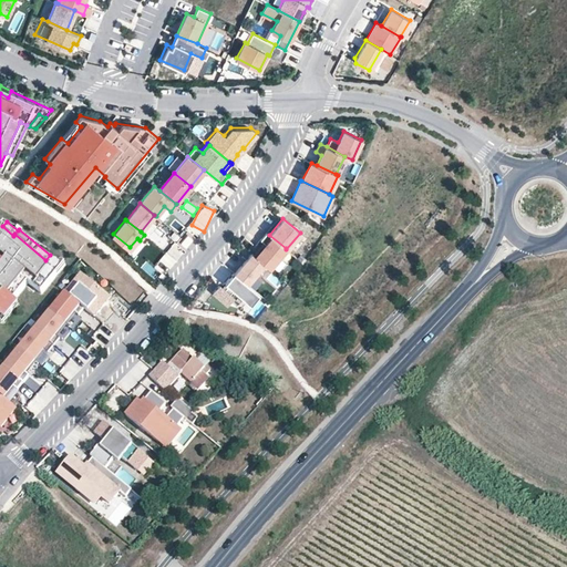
[(6,295),(13,300),(28,282),(41,294),(52,279),(48,276),(60,261),(50,255),(45,260),(14,234),(13,236),(2,226),(0,225),(0,317),(8,308),(0,301),(6,295)]
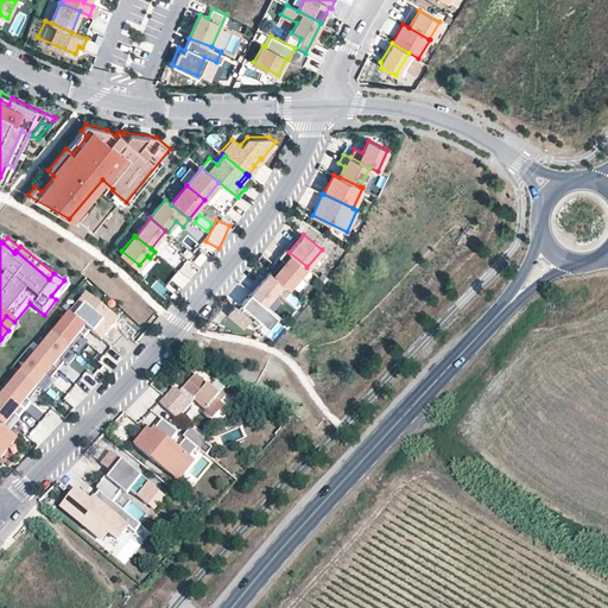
[(289,287),(306,266),(289,252),(285,248),(279,257),(283,259),(284,261),(273,274),(282,282),(289,287)]
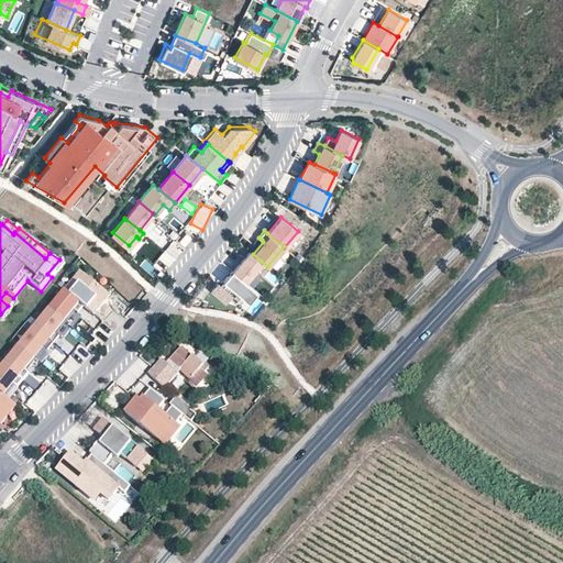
[(186,233),(179,241),(184,245),(190,236),(186,233)]
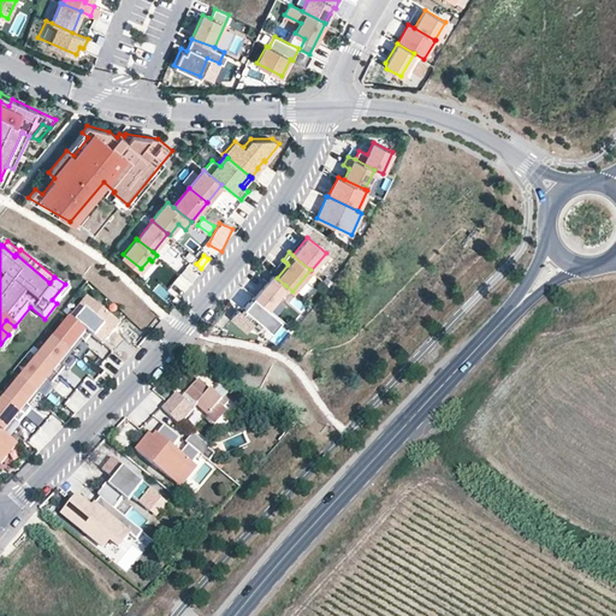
[(274,277),(277,278),(288,265),(286,262),(274,277)]
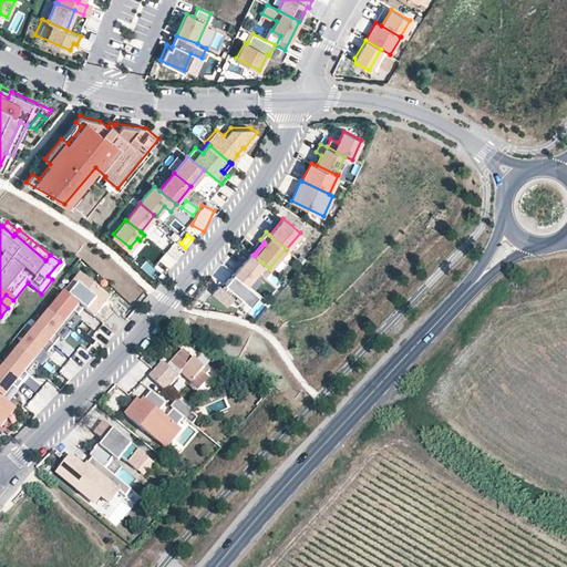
[(156,261),(167,272),(185,253),(174,243),(156,261)]
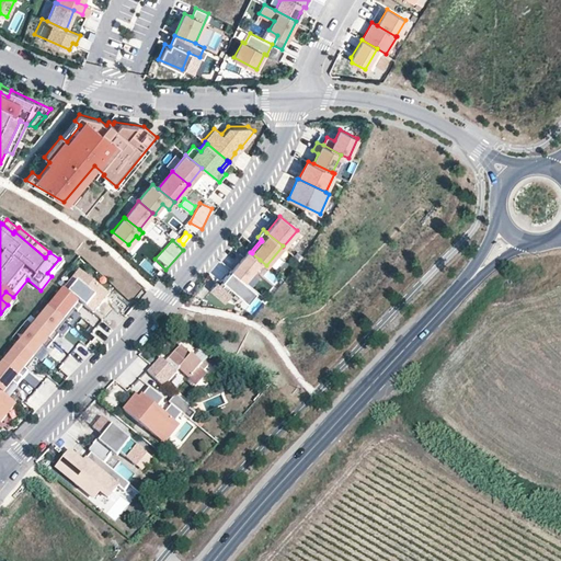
[(243,279),(260,260),(252,253),(250,252),(249,250),(232,270),(243,279)]
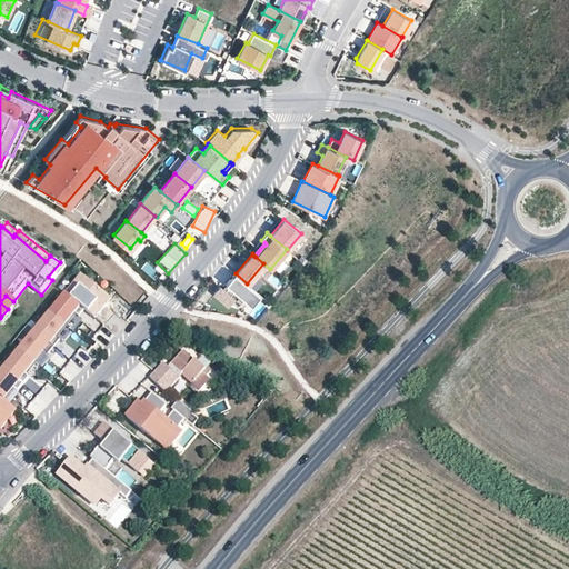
[(48,277),(52,280),(65,266),(60,262),(48,277)]
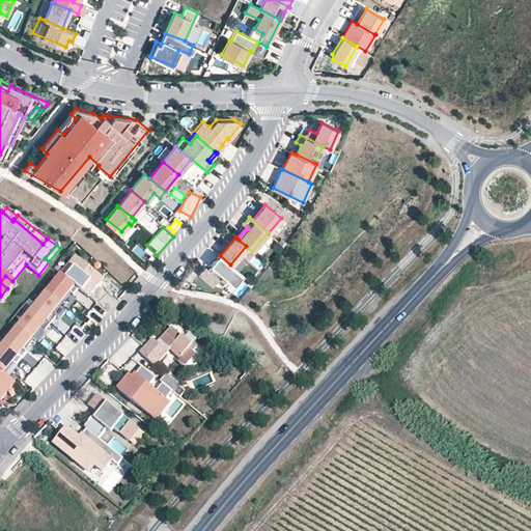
[(230,264),(220,255),(219,255),(211,264),(213,267),(210,271),(206,269),(204,267),(199,274),(213,285),(218,278),(215,275),(218,271),(231,281),(239,272),(230,264)]
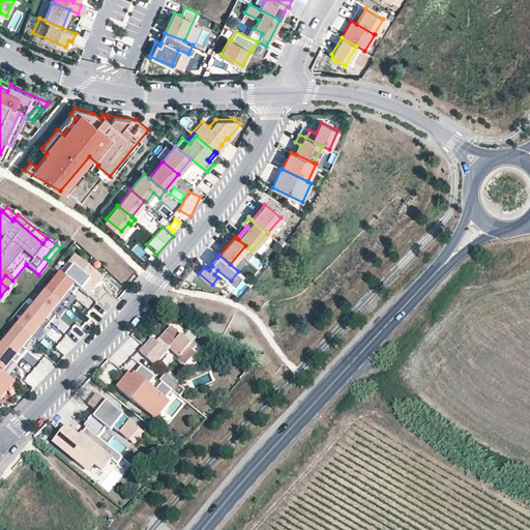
[(77,257),(61,274),(79,289),(88,297),(104,280),(77,257)]
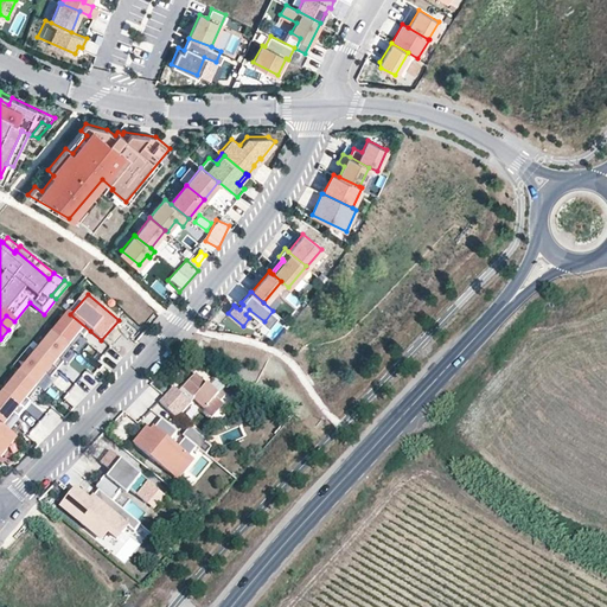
[(70,314),(55,334),(70,347),(81,334),(82,337),(84,338),(90,331),(70,314)]
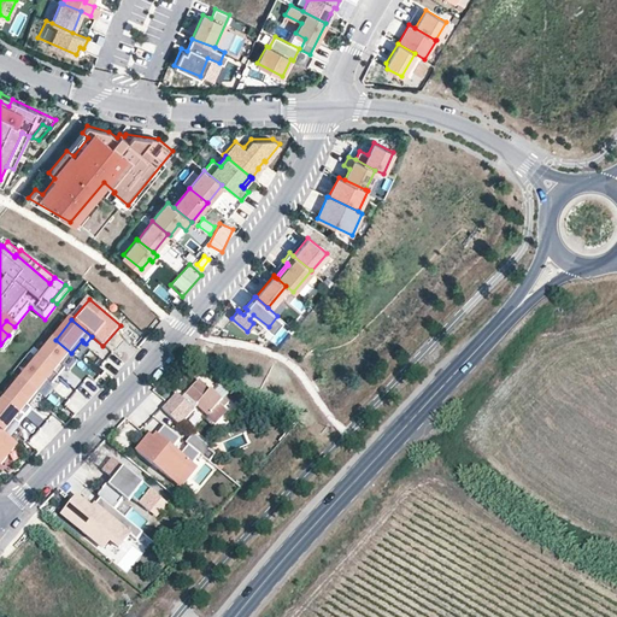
[(19,331),(15,327),(6,321),(0,328),(9,335),(0,345),(0,350),(3,352),(19,331)]
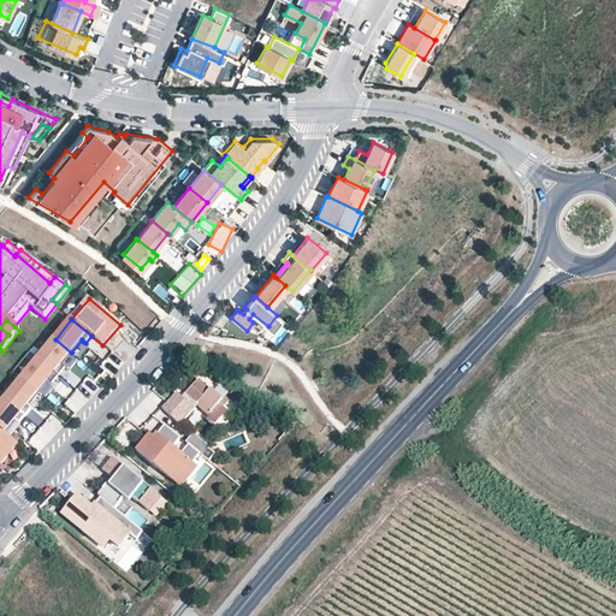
[(55,339),(39,359),(59,377),(65,368),(63,367),(60,365),(71,353),(55,339)]
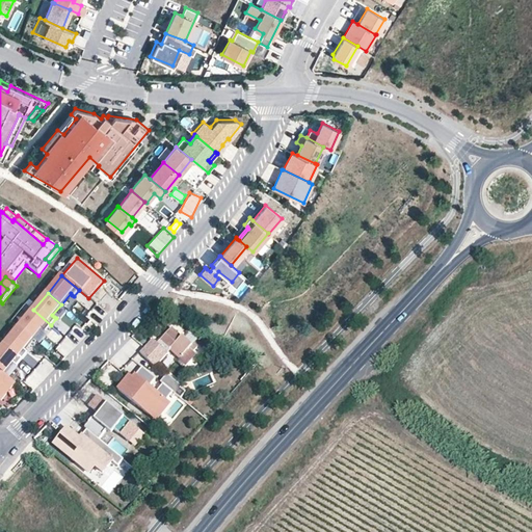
[(61,304),(63,306),(72,295),(71,293),(61,304)]
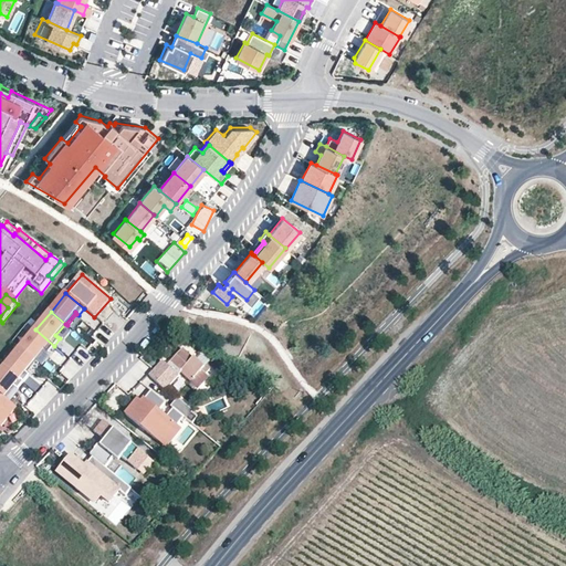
[(55,335),(58,337),(67,325),(65,324),(55,335)]
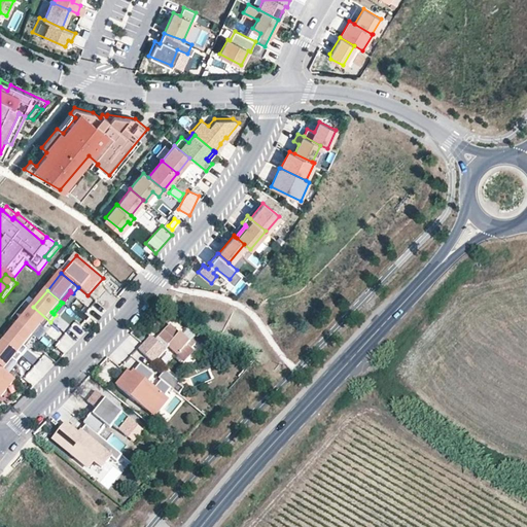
[(85,313),(95,322),(106,310),(96,302),(85,313)]
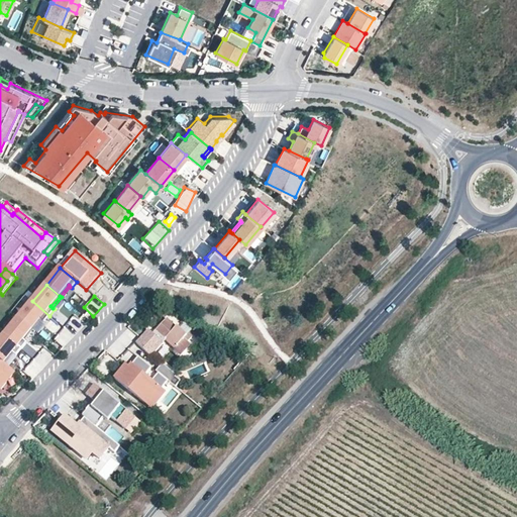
[(32,301),(18,318),(31,329),(40,319),(42,320),(43,322),(49,316),(32,301)]
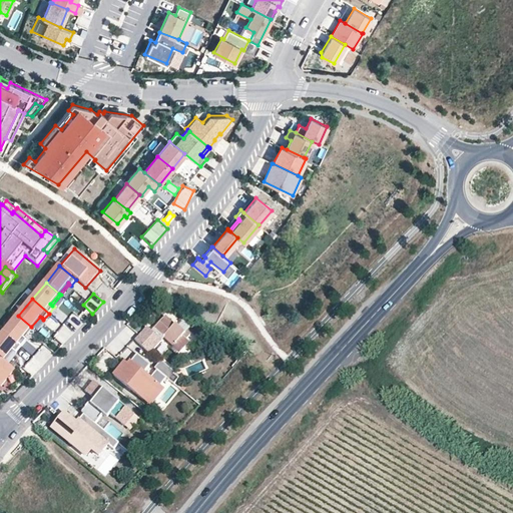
[(4,333),(21,347),(26,341),(25,339),(23,338),(31,327),(18,316),(4,333)]
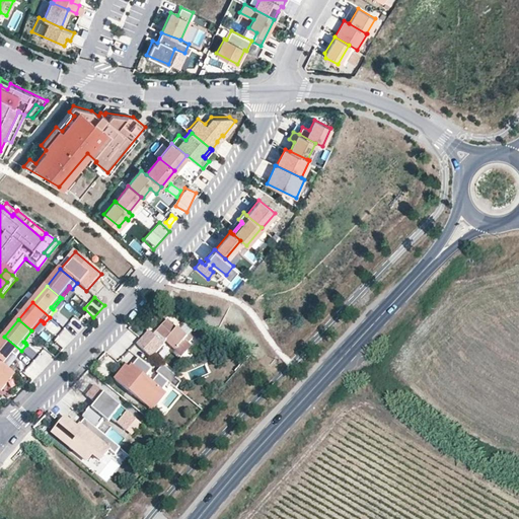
[(41,320),(31,330),(33,332),(43,321),(41,320)]
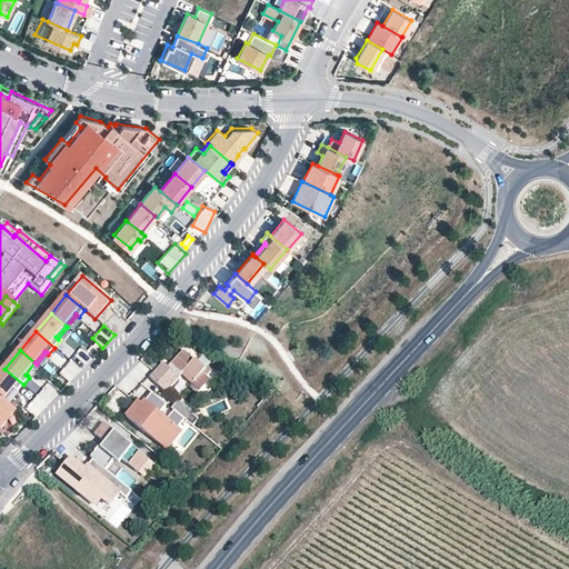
[(182,376),(192,386),(203,373),(207,377),(212,372),(208,368),(206,370),(196,360),(195,361),(185,352),(171,366),(173,368),(171,370),(165,365),(150,379),(166,393),(182,376)]
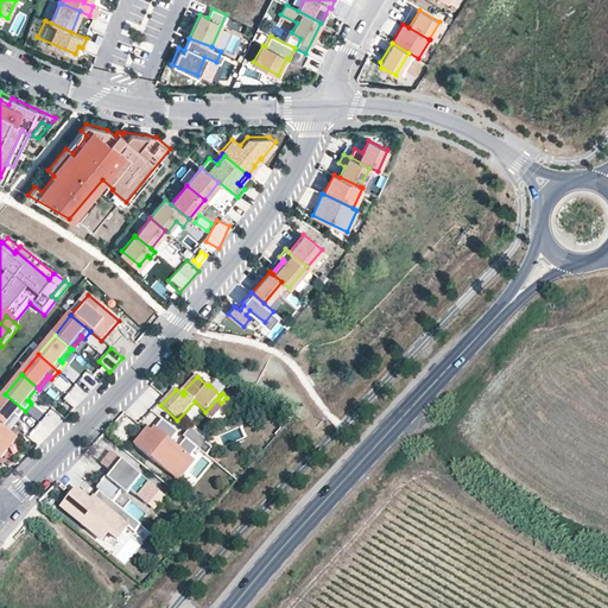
[(39,390),(37,387),(27,400),(30,401),(39,390)]
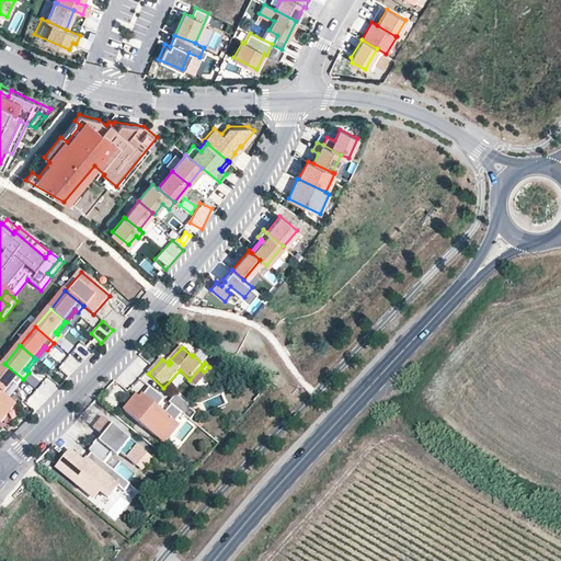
[(23,379),(4,364),(0,369),(0,391),(4,395),(13,384),(15,385),(18,387),(23,379)]
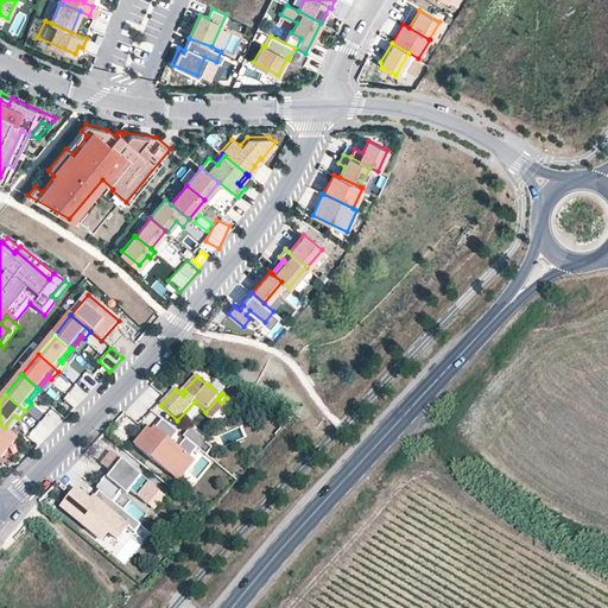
[(33,435),(44,443),(63,416),(51,409),(33,435)]
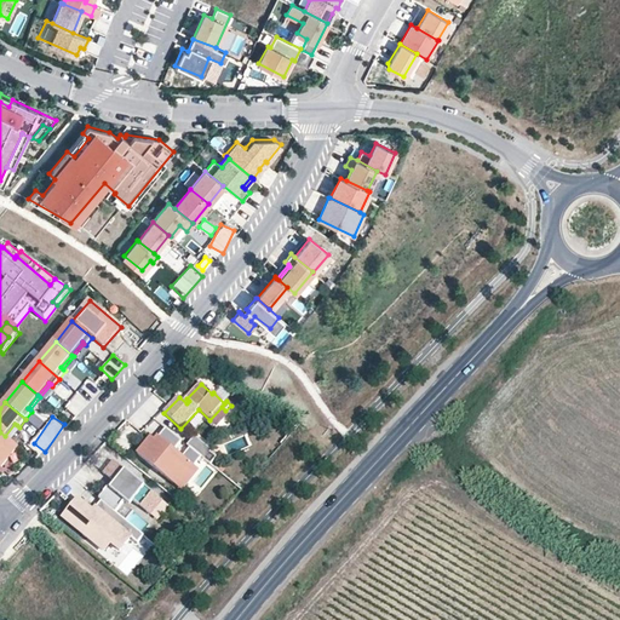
[(17,425),(15,424),(5,436),(7,438),(17,425)]
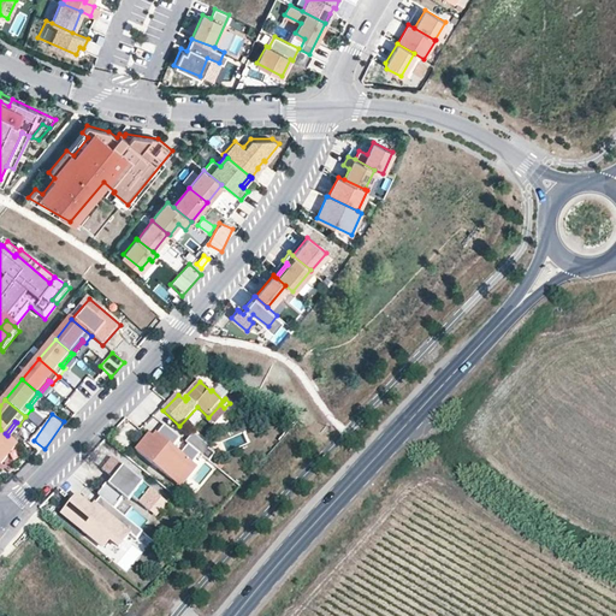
[(194,465),(201,455),(189,445),(184,452),(176,445),(182,439),(166,426),(158,436),(161,438),(159,442),(155,439),(152,436),(137,452),(173,481),(189,461),(194,465)]
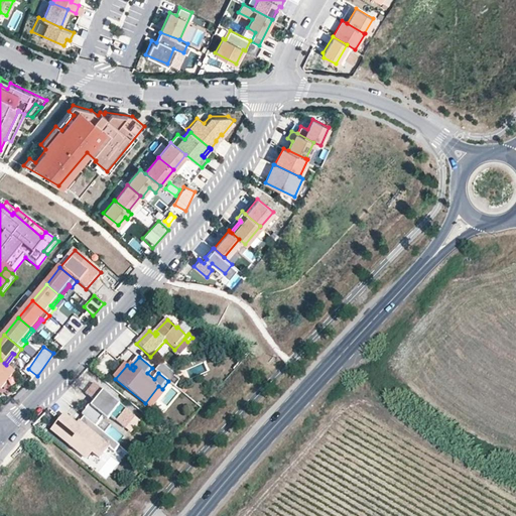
[(6,365),(4,363),(0,360),(0,387),(1,389),(15,372),(6,365)]
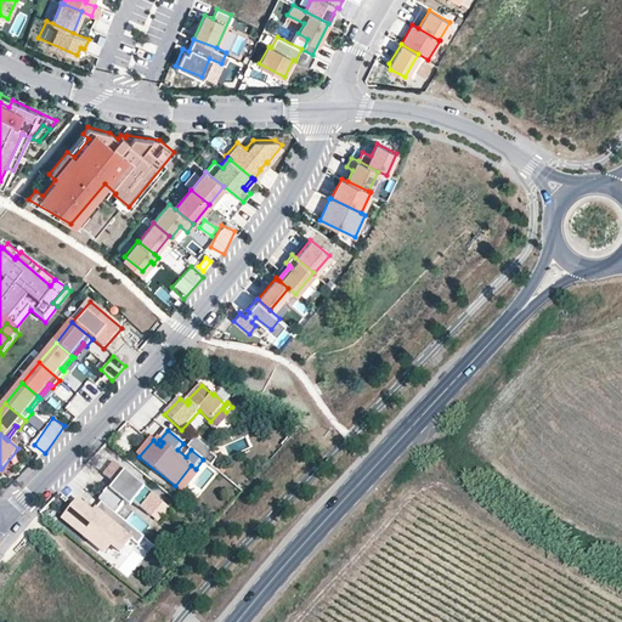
[(198,440),(191,450),(203,459),(214,469),(220,462),(214,456),(215,454),(198,440)]
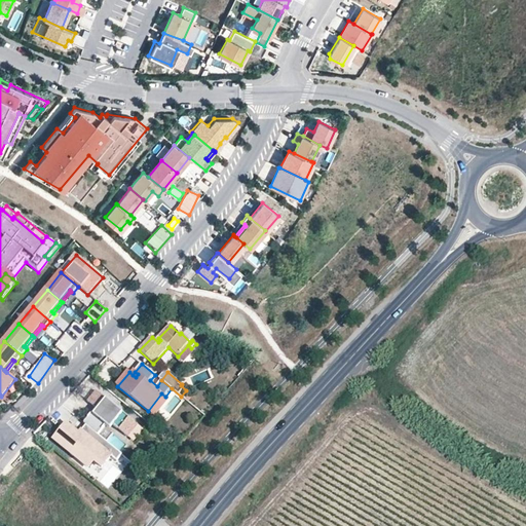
[(91,413),(83,422),(86,424),(98,435),(108,421),(127,437),(138,425),(96,390),(86,402),(97,410),(94,415),(91,413)]
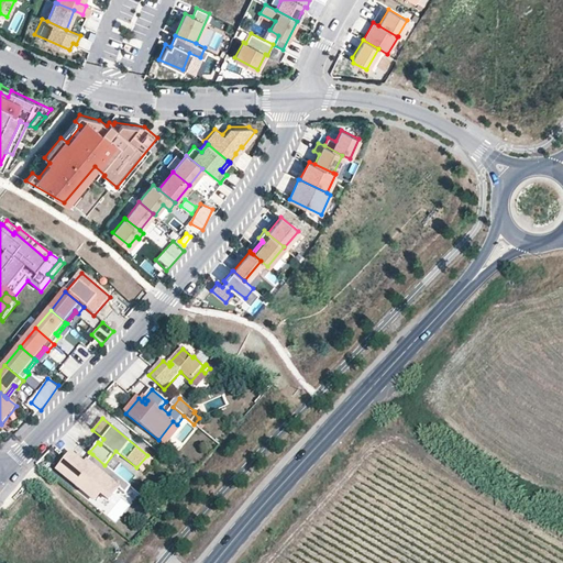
[(173,421),(158,440),(165,445),(180,427),(177,424),(173,421)]
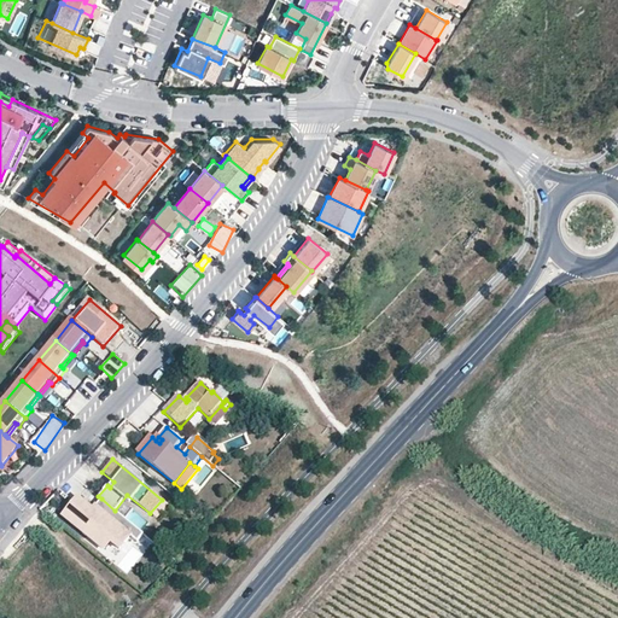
[(115,511),(101,499),(95,507),(97,508),(95,512),(77,497),(63,516),(87,535),(93,526),(111,541),(120,548),(130,535),(138,542),(144,535),(115,511)]
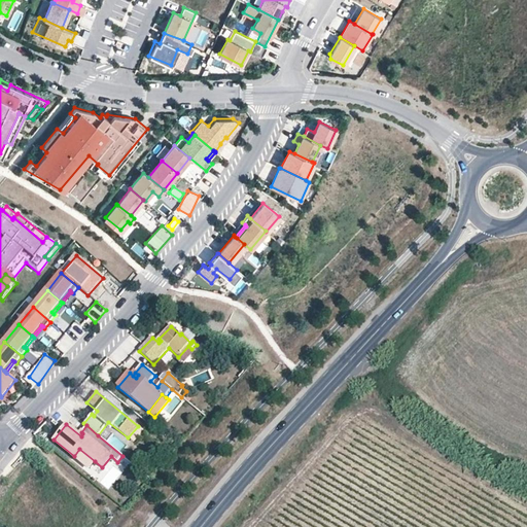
[(89,468),(95,461),(79,449),(74,456),(89,468)]
